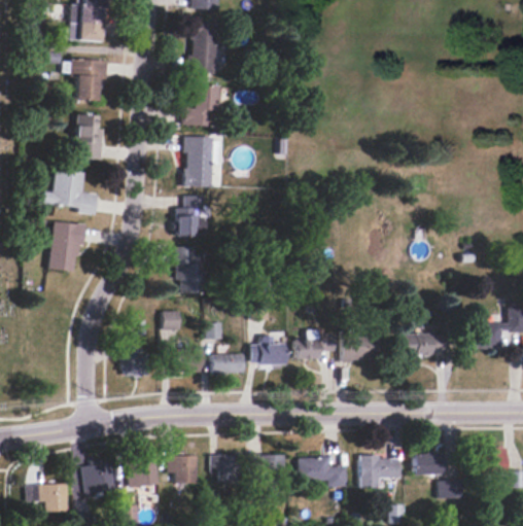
[(69,40),(103,41),(105,0),(94,0),(80,0),(81,6),(70,5),(69,40)]
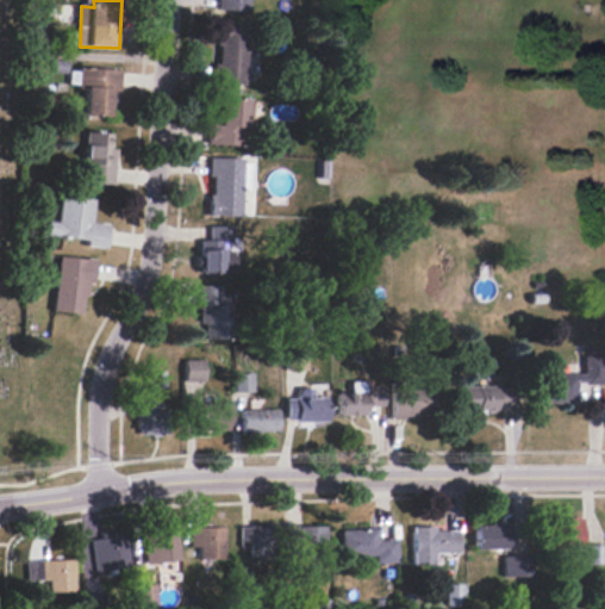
[(251,0),(234,0),(222,0),(222,11),(251,12),(251,0)]
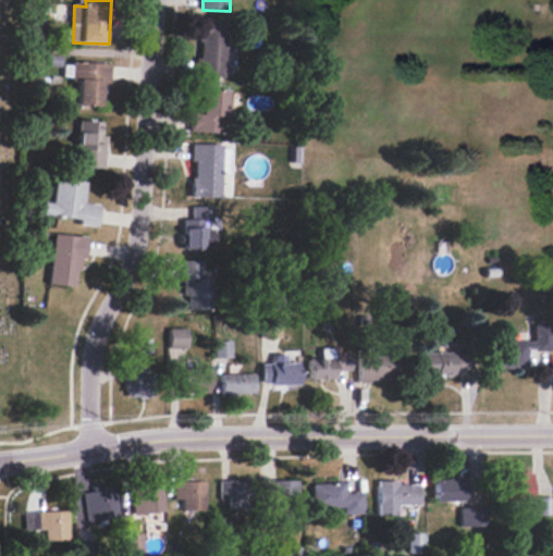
[(225,77),(228,24),(203,23),(199,76),(225,77)]
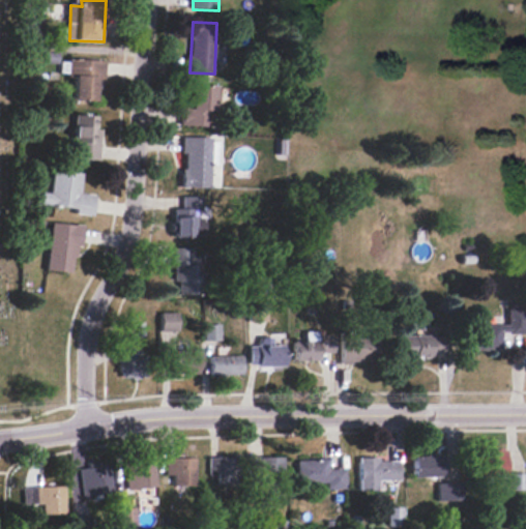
[(221,86),(192,85),(192,108),(184,108),(183,126),(212,127),(213,108),(220,108),(221,86)]
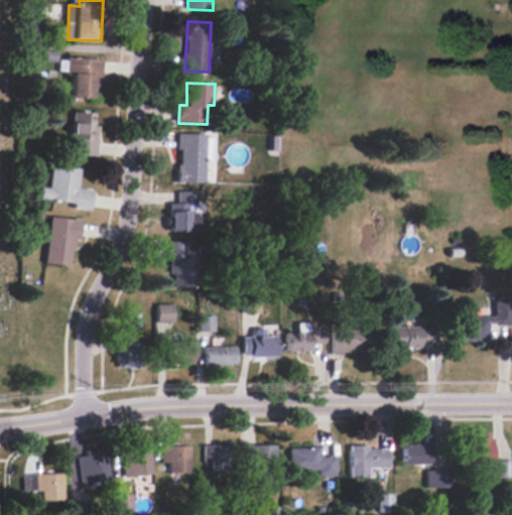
[(98,156),(99,112),(75,112),(74,156),(98,156)]
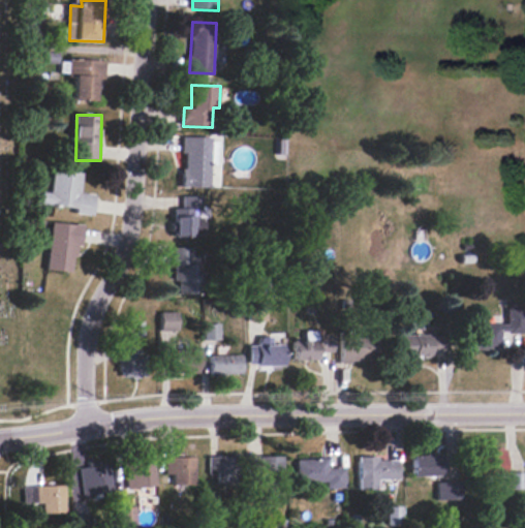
[(213,137),(184,136),(183,153),(185,153),(184,187),(212,187),(213,137)]
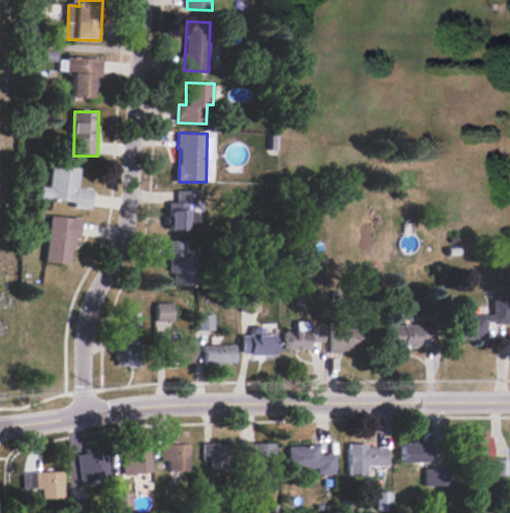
[(41,199),(75,203),(75,208),(92,210),(94,189),(80,188),(81,168),(53,165),(51,187),(42,187),(41,199)]
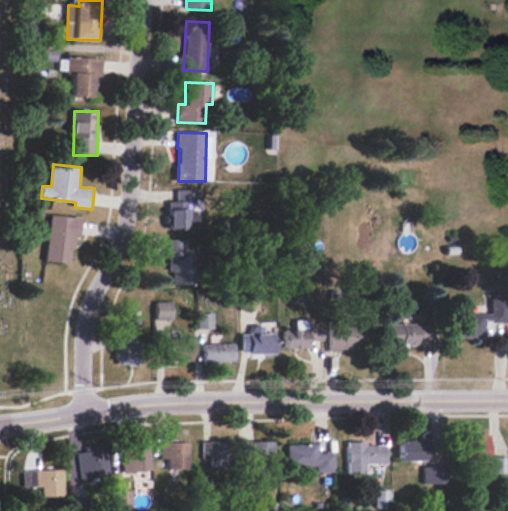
[(199,229),(198,190),(178,190),(178,202),(170,202),(171,229),(199,229)]
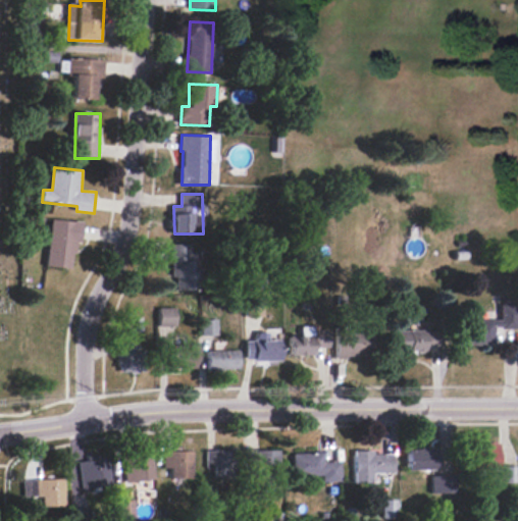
[(76,270),(82,222),(53,219),(48,267),(76,270)]
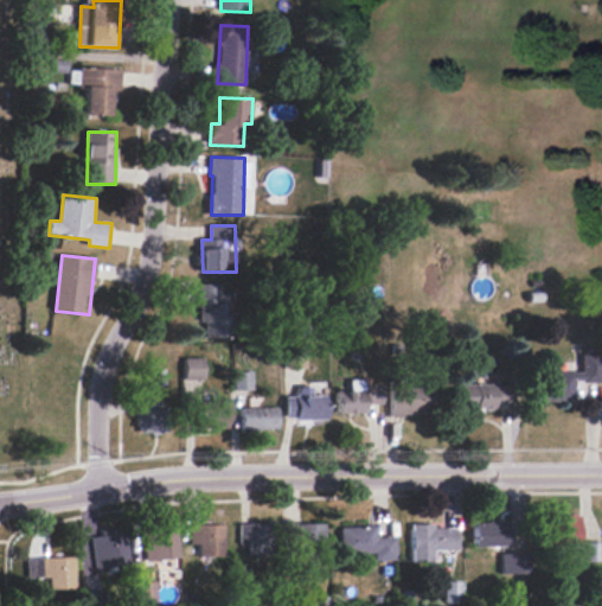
[(202,323),(207,323),(207,337),(230,338),(230,285),(203,285),(202,323)]
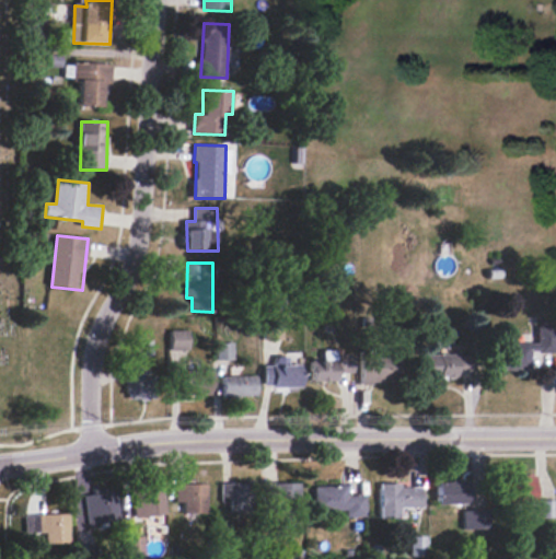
[(286,340),(286,322),(270,322),(270,340),(286,340)]
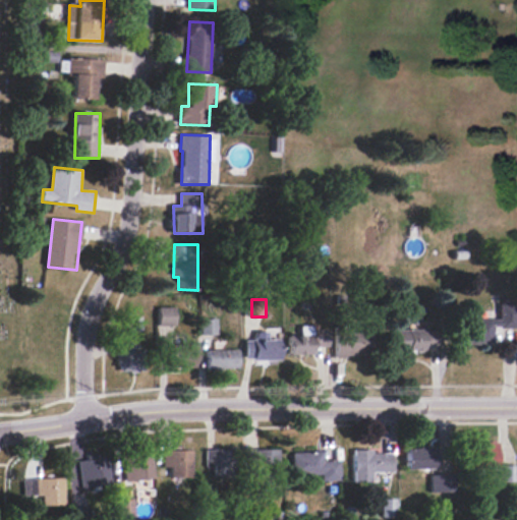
[(500,320),(462,320),(463,344),(495,344),(495,329),(516,328),(516,303),(500,304),(500,320)]
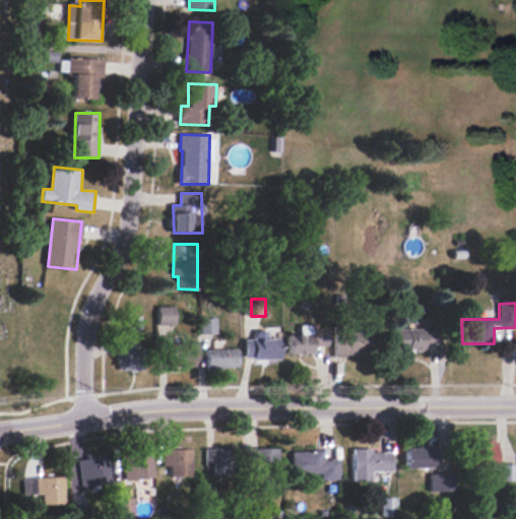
[(178,325),(178,307),(160,307),(160,325),(178,325)]
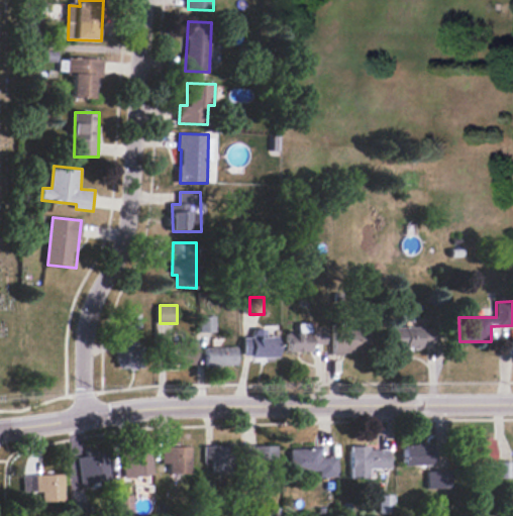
[(202,333),(218,332),(218,317),(201,317),(202,333)]
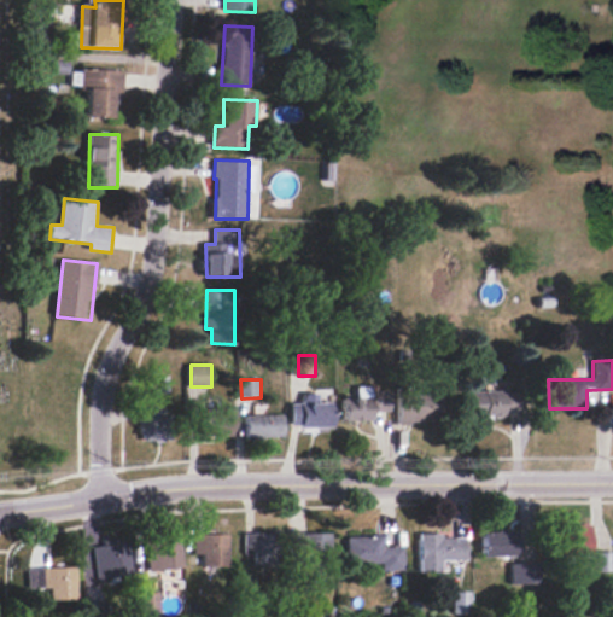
[(345,421),(374,421),(374,412),(395,412),(395,391),(374,391),(374,386),(358,386),(358,399),(346,399),(345,421)]
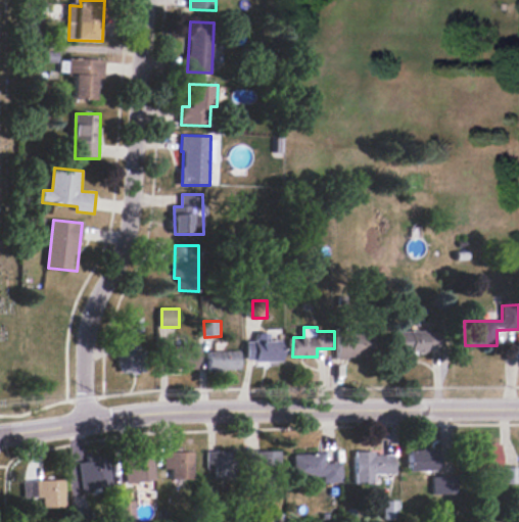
[(340,332),(339,358),(376,359),(377,334),(340,332)]
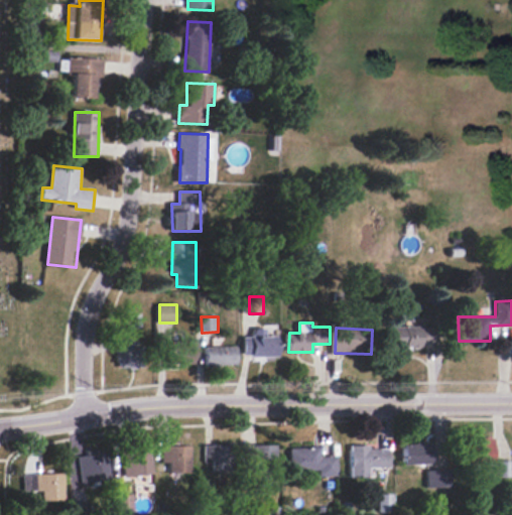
[(245,338),(246,357),(280,357),(280,336),(268,336),(268,329),(255,330),(255,337),(245,338)]
